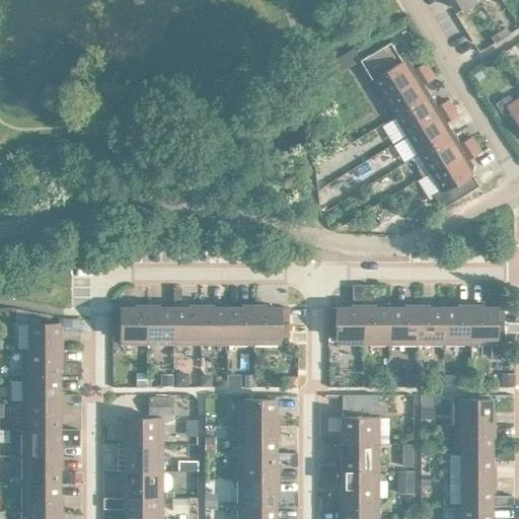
[(476,0),(455,0),(462,9),(476,0)]
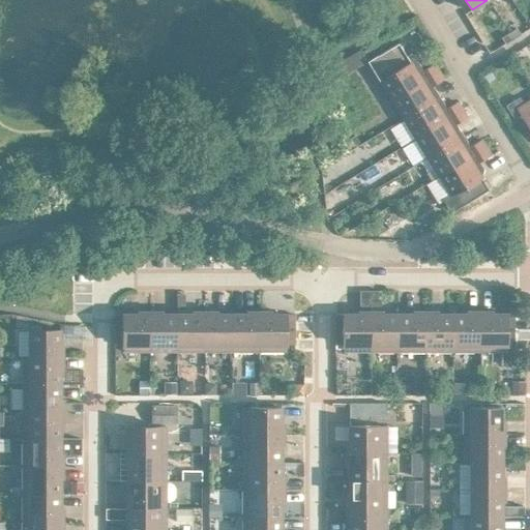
[(518,28),(510,32),(513,38),(522,33),(518,28)]
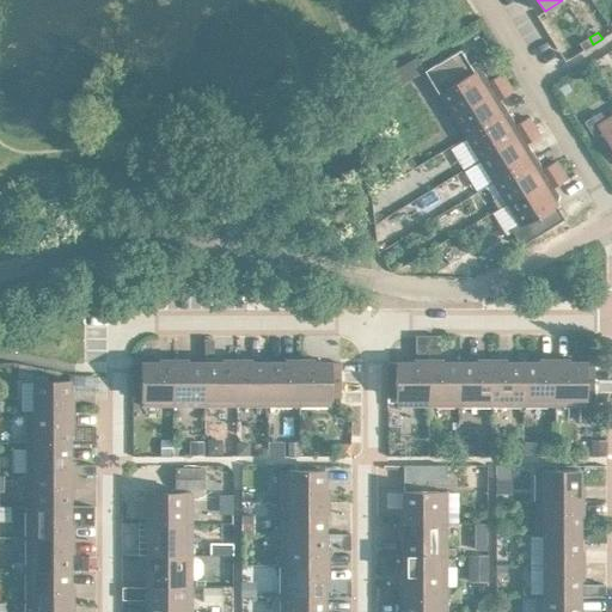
[(593,44),(589,37),(580,43),(585,49),(593,44)]
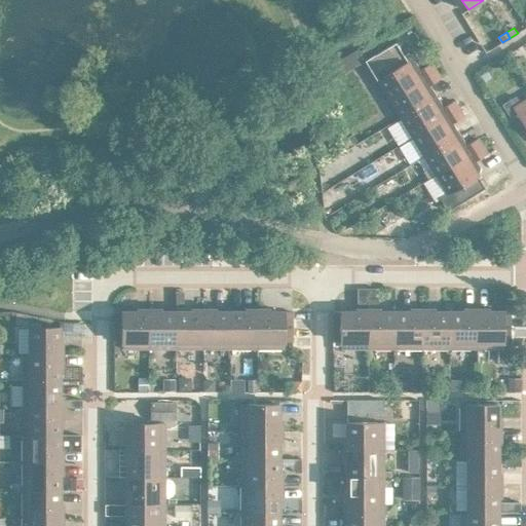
[(366,61),(389,99),(437,70),(431,62),(421,69),(412,53),(408,52),(405,54),(397,41),(366,61)]
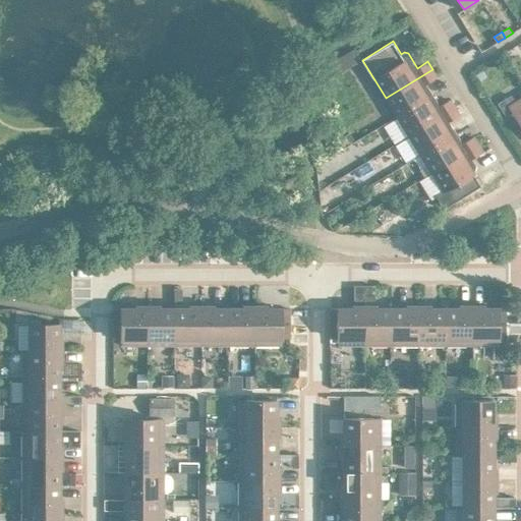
[(386,98),(398,116),(433,95),(426,83),(438,77),(432,69),(386,98)]
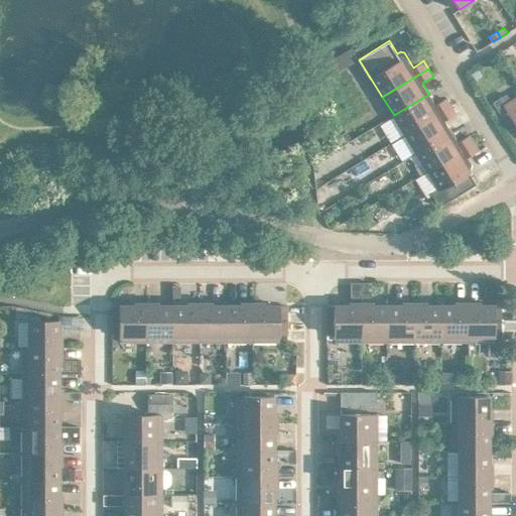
[(478,69),(471,74),(475,80),(482,75),(478,69)]
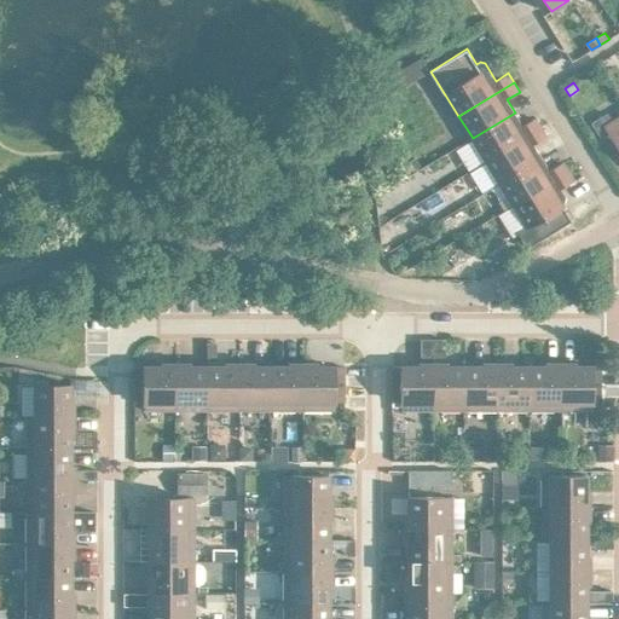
[(473,138),(486,161),(542,127),(536,117),(522,126),(515,113),(473,138)]
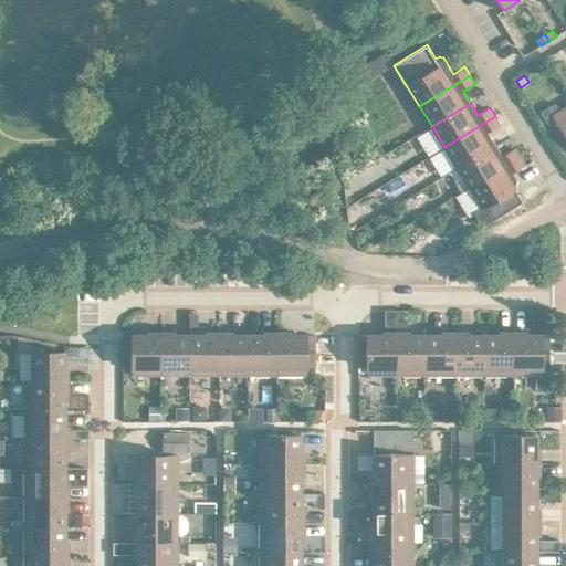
[(565,106),(561,109),(556,103),(541,112),(549,126),(557,122),(565,136),(565,106)]
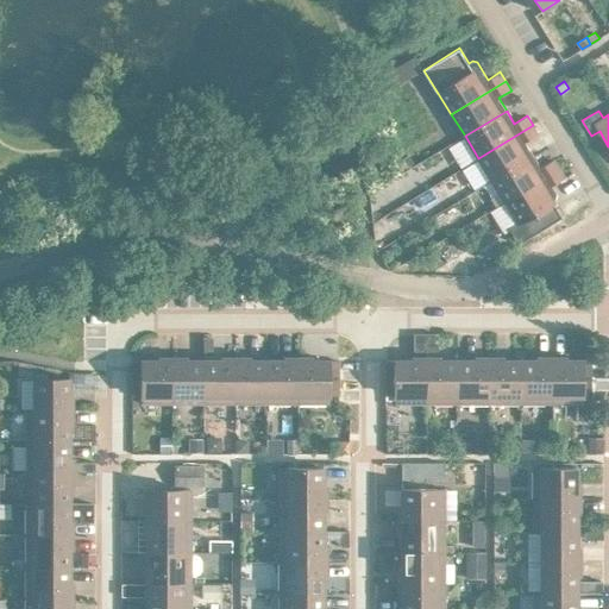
[(478,158),(491,180),(533,155),(526,142),(538,135),(533,125),(478,158)]
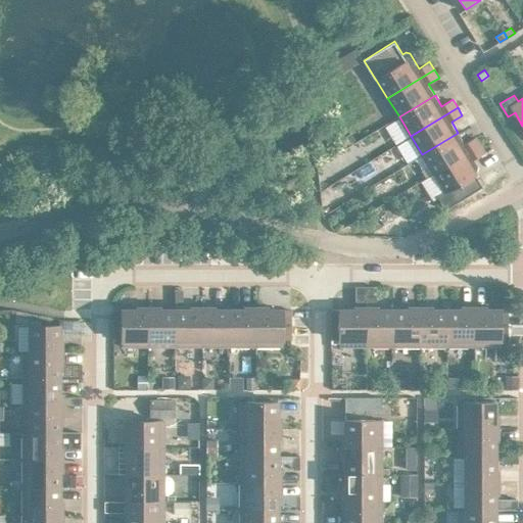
[(422,154),(434,174),(480,145),(475,137),(465,144),(458,133),(422,154)]
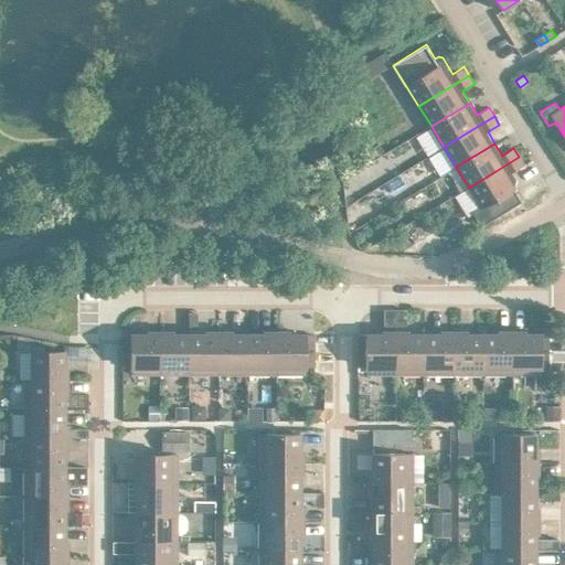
[(519,157),(469,188),(481,209),(514,189),(513,185),(516,184),(518,180),(512,172),(524,164),(519,157)]
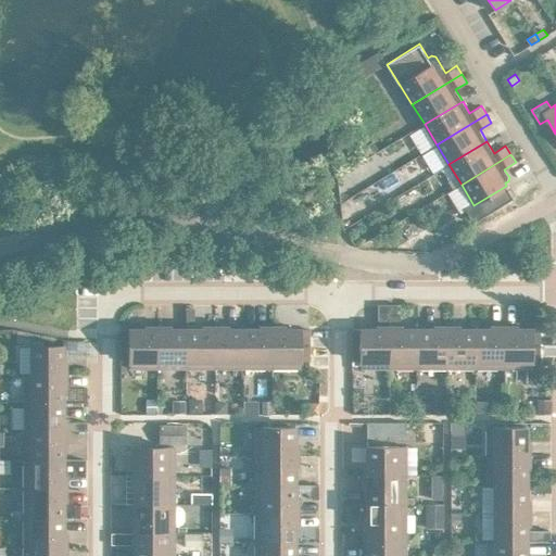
[(390,320),(390,304),(378,304),(378,320),(390,320)]
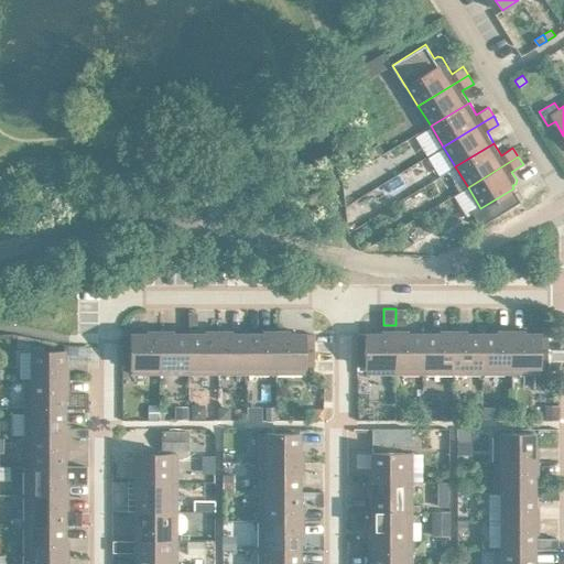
[(407,308),(396,308),(396,325),(407,325),(407,308)]
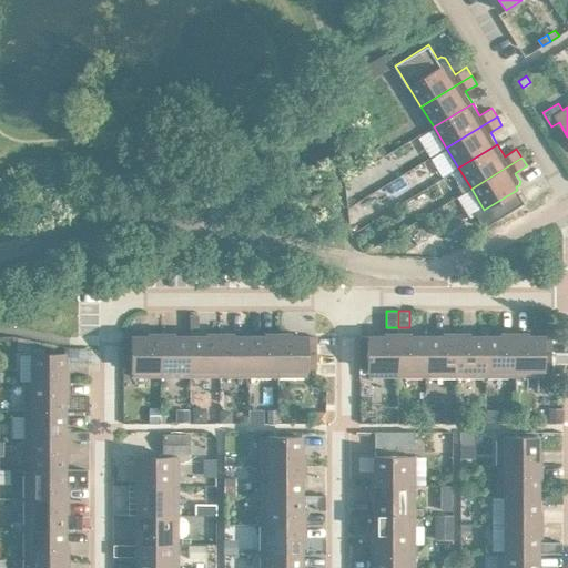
[(373,375),(398,375),(398,336),(368,336),(361,335),(361,368),(368,368),(369,368),(368,375),(373,375)]
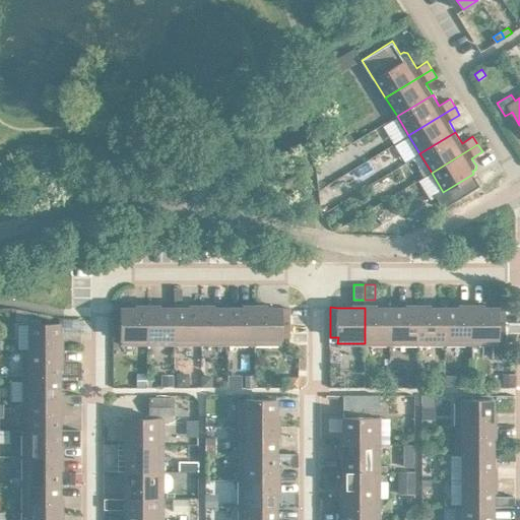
[(121,343),(148,343),(148,308),(121,308),(121,337),(121,343)]
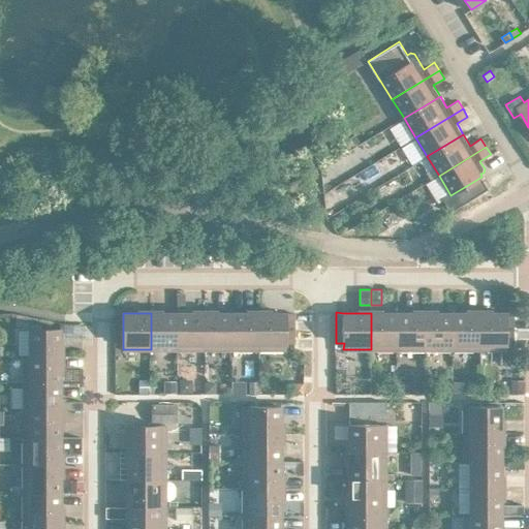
[(151,349),(178,349),(178,313),(151,313),(151,349)]
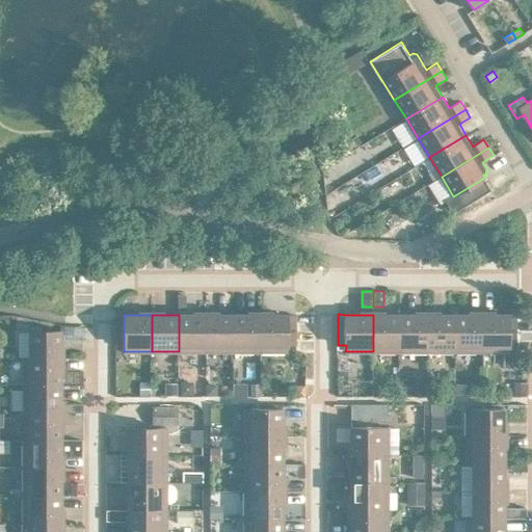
[(179,351),(206,351),(206,315),(179,315),(179,351)]
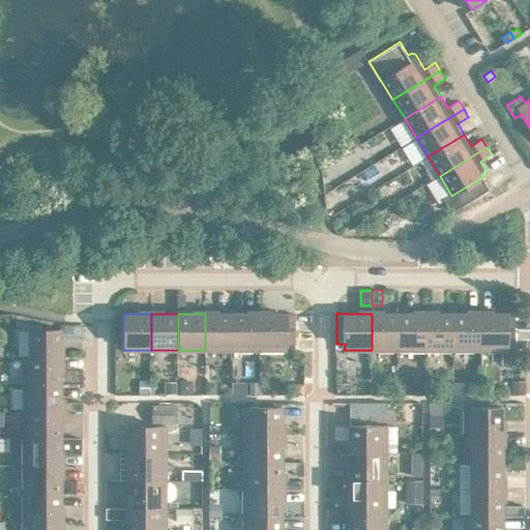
[(205,350),(233,350),(233,314),(205,314),(205,350)]
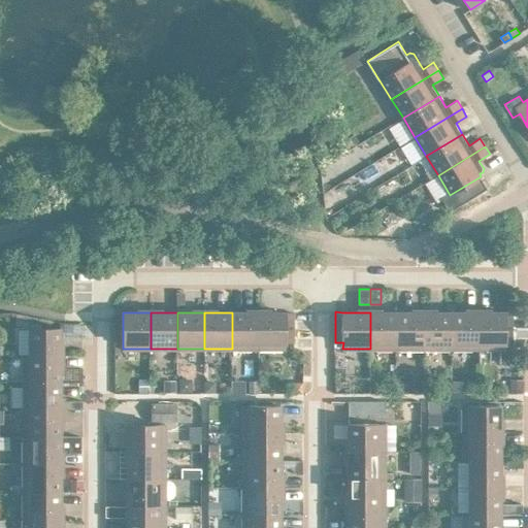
[(232,349),(259,349),(259,312),(232,312),(232,349)]
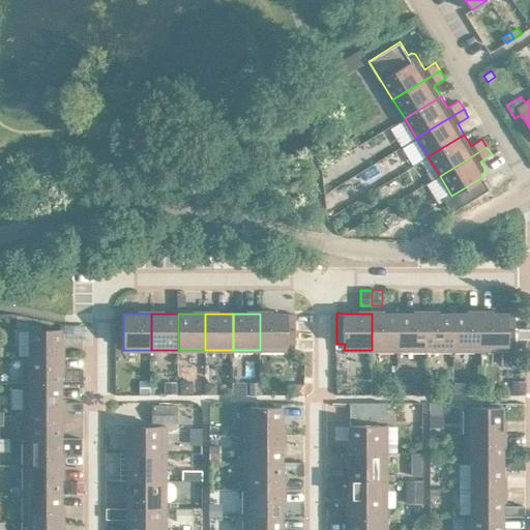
[(260,314),(260,350),(287,350),(287,344),(288,344),(288,314),(260,314)]
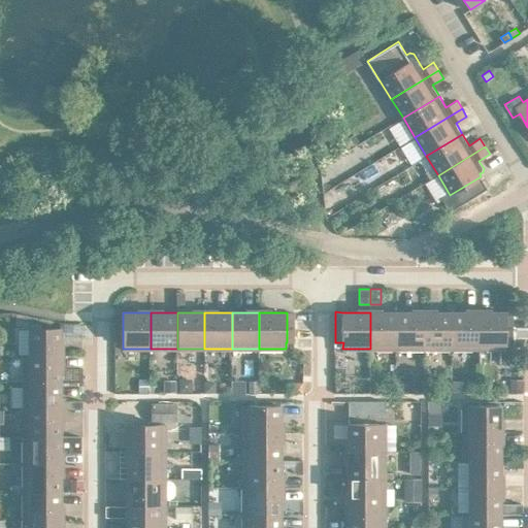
[(370,349),(397,349),(397,312),(370,312),(370,349)]
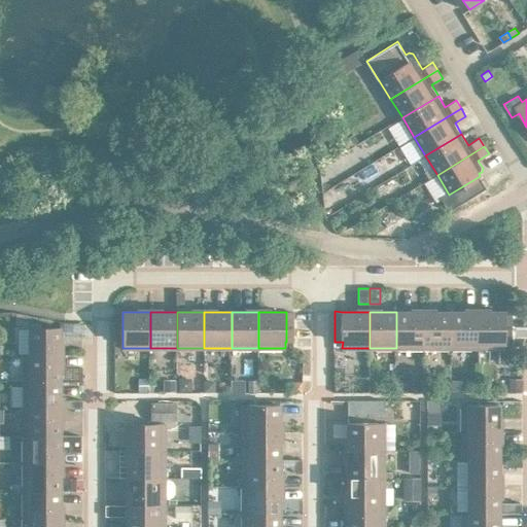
[(396,348),(423,348),(423,312),(396,312),(396,348)]
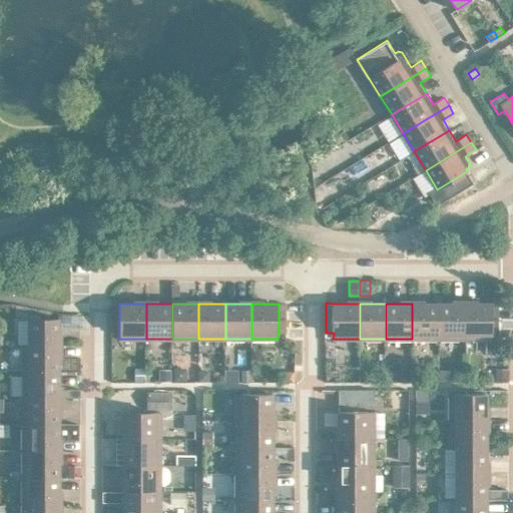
[(412,339),(439,339),(439,304),(412,304),(412,339)]
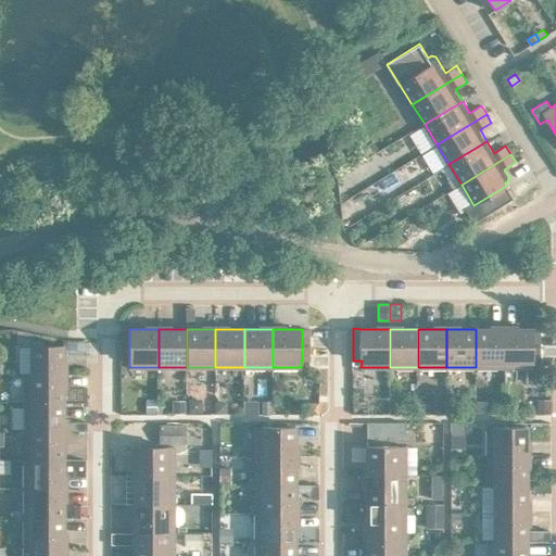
[(476,367),(504,367),(504,329),(476,329),(476,367)]
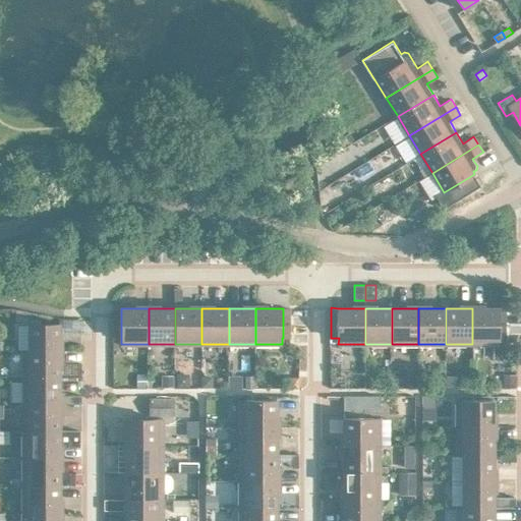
[(472,308),(472,344),(499,344),(499,338),(500,338),(500,308),(472,308)]
